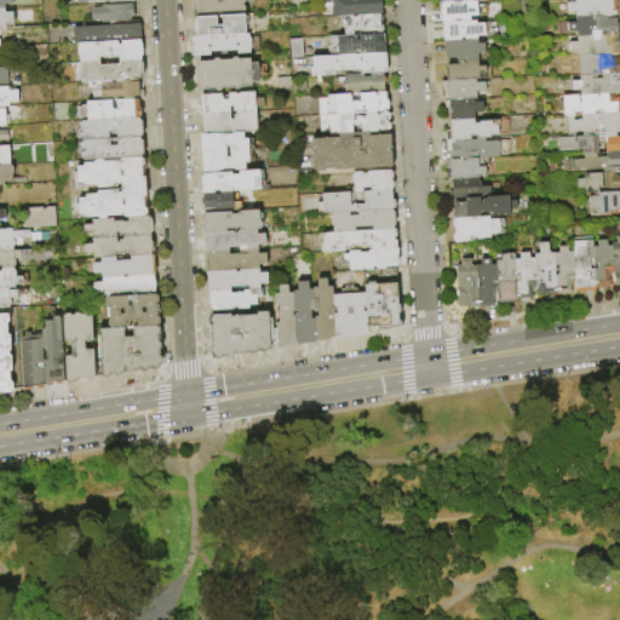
[(195,18),(194,0),(245,0),(246,15),(224,16),(218,16),(197,17),(195,18)]
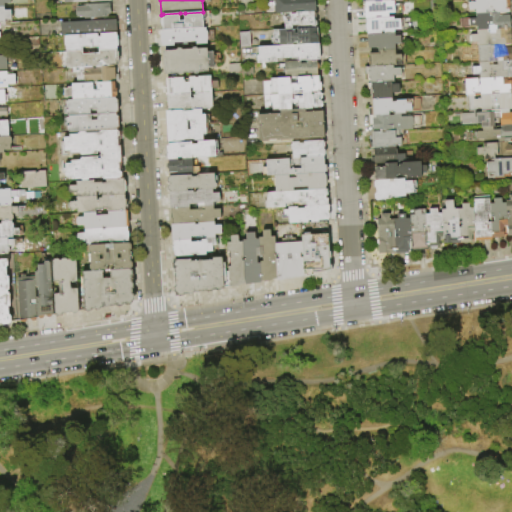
[(316,0),(317,12),(314,12),(285,14),(277,14),(276,0),(316,0)]
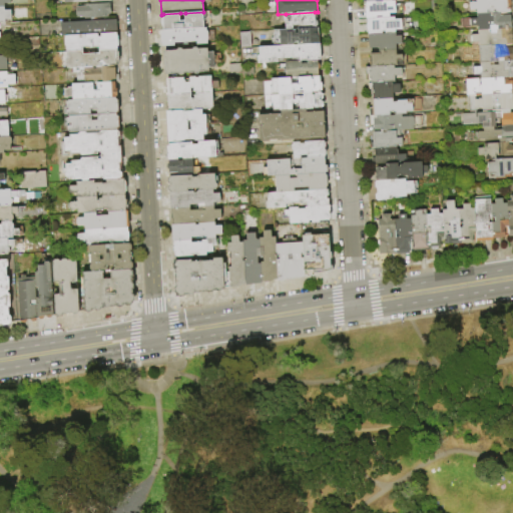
[(511,0),(512,13),(501,14),(477,15),(477,11),(471,11),(470,3),(477,2),(477,0),(511,0)]
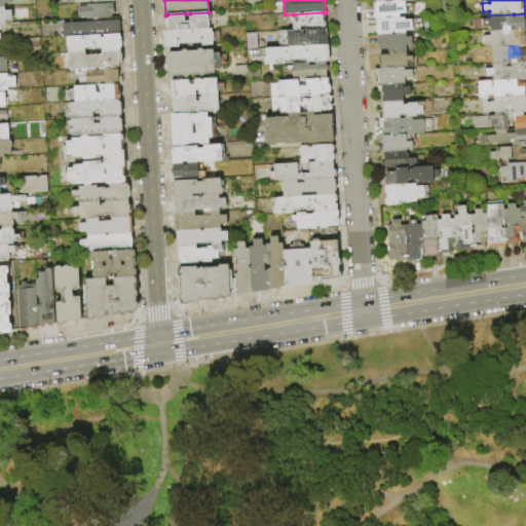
[(376,20),(376,9),(377,9),(376,3),(406,1),(406,7),(400,7),(400,19),(377,20),(376,20)]
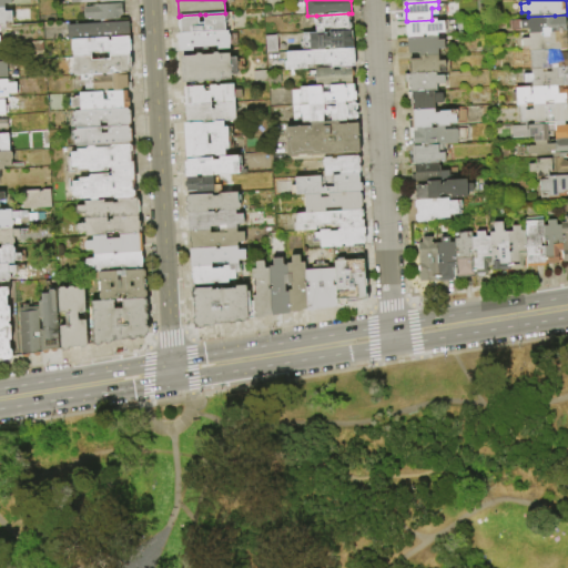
[(124,3),(124,17),(120,17),(121,20),(94,22),(94,20),(87,20),(85,8),(94,8),(93,6),(124,3)]
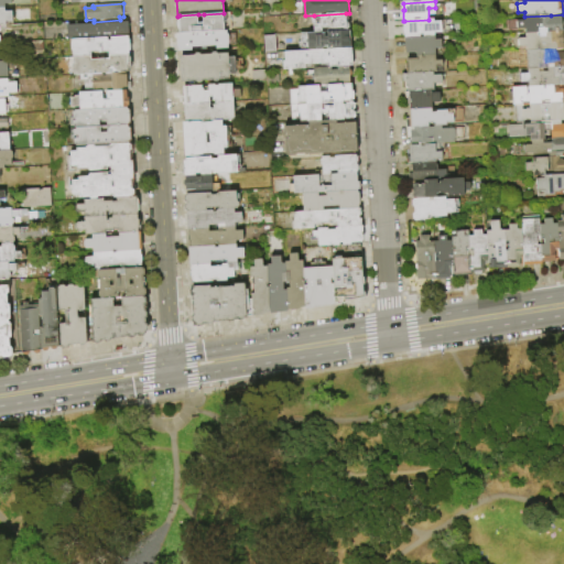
[(0,8),(6,8),(6,12),(13,11),(14,22),(7,22),(7,26),(0,26),(0,8)]
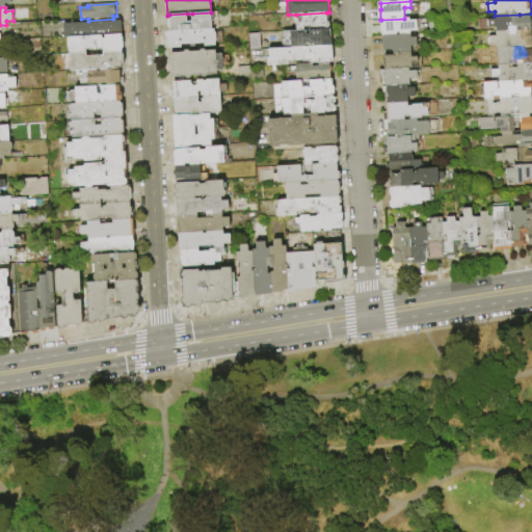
[(170,32),(170,29),(167,27),(167,20),(169,18),(169,15),(187,14),(187,23),(192,22),(192,14),(211,12),(212,29),(170,32)]
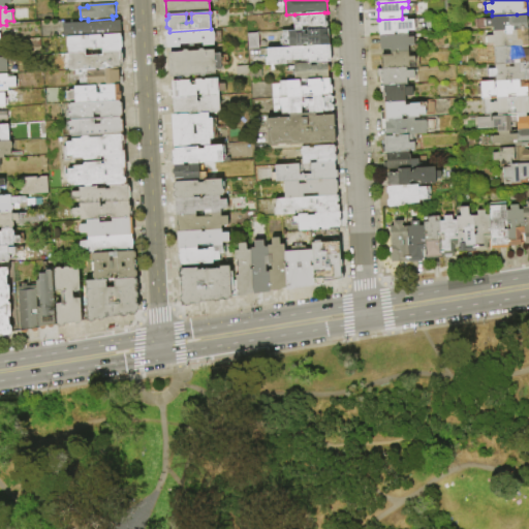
[(328,14),(328,20),(325,21),(328,22),(329,27),(327,29),(308,30),(302,30),(296,31),(294,14),(324,12),(328,14)]
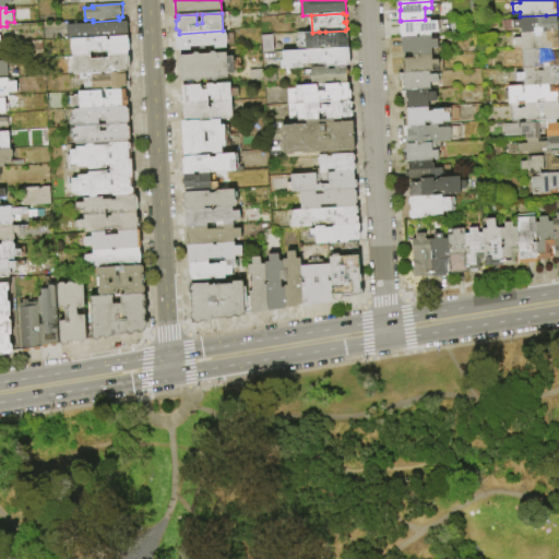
[(546,15),(546,19),(558,18),(558,32),(521,34),(521,30),(513,31),(513,21),(521,21),(520,16),(546,15)]
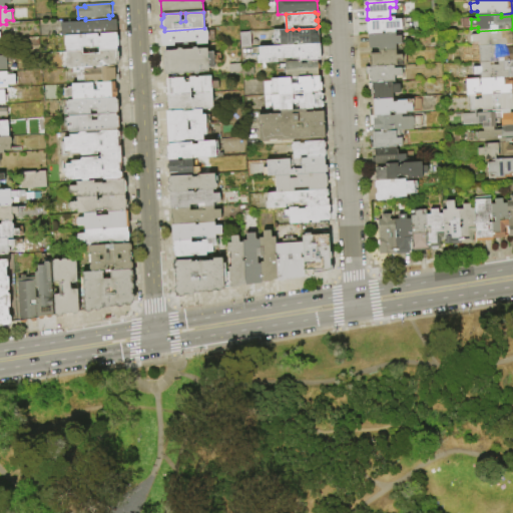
[(369,35),(369,31),(368,31),(367,23),(369,23),(368,19),(390,18),(396,18),(396,20),(402,20),(403,30),(396,30),(396,33),(369,35)]
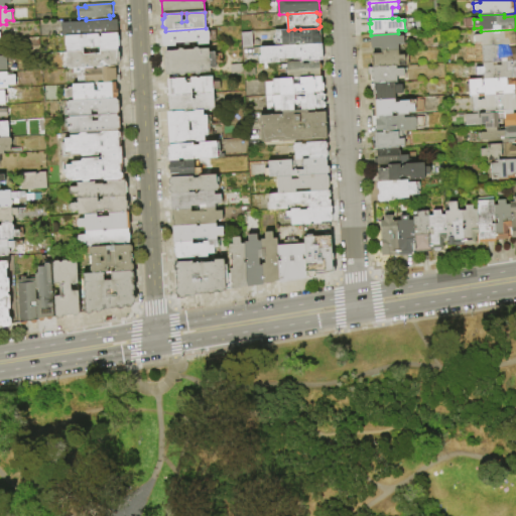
[(119,36),(67,39),(67,37),(62,37),(61,23),(118,20),(119,36)]
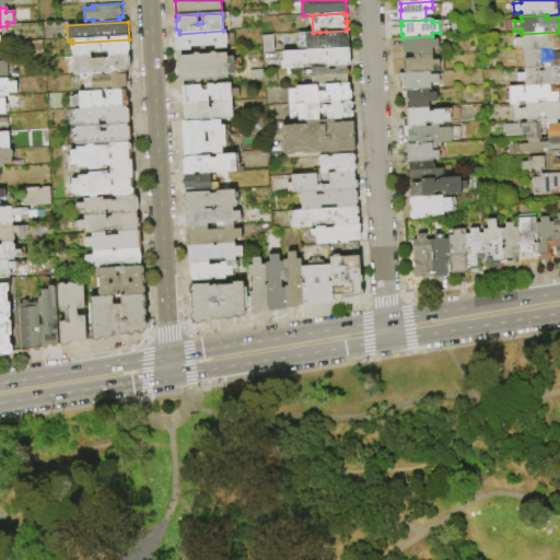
[(226,31),(226,35),(229,34),(229,45),(228,45),(228,48),(216,49),(214,46),(191,48),(191,50),(178,51),(178,49),(176,47),(175,38),(177,36),(177,34),(179,34),(223,31),(226,31)]
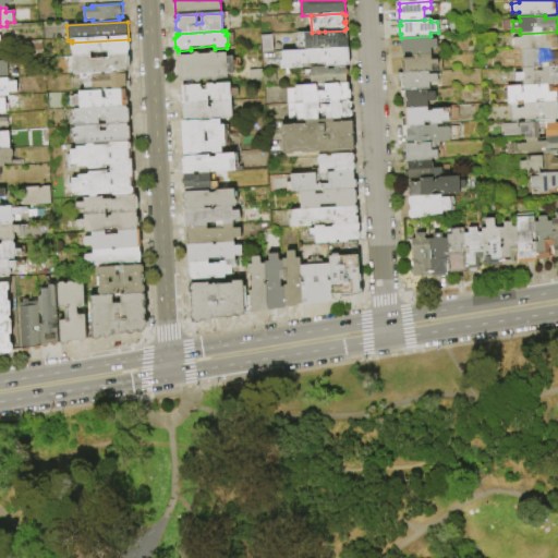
[(347,31),(348,48),(325,49),(325,46),(319,46),(319,48),(305,49),(304,33),(312,33),(318,32),(319,34),(322,34),(323,37),(325,37),(325,32),(344,31),(347,31)]
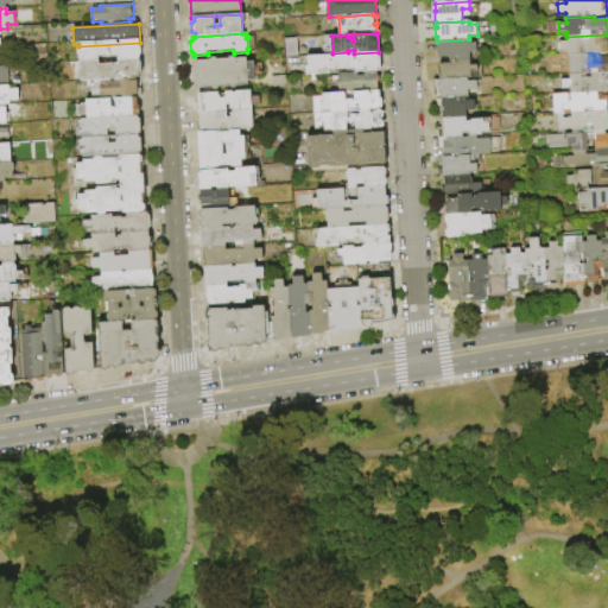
[(607,35),(607,46),(607,54),(596,55),(568,56),(568,51),(559,51),(559,42),(568,40),(567,37),(607,35)]
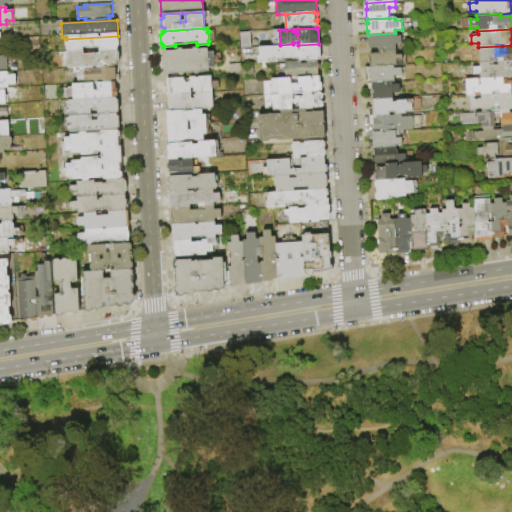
[(238,47),(248,47),(247,32),(238,32),(238,47)]
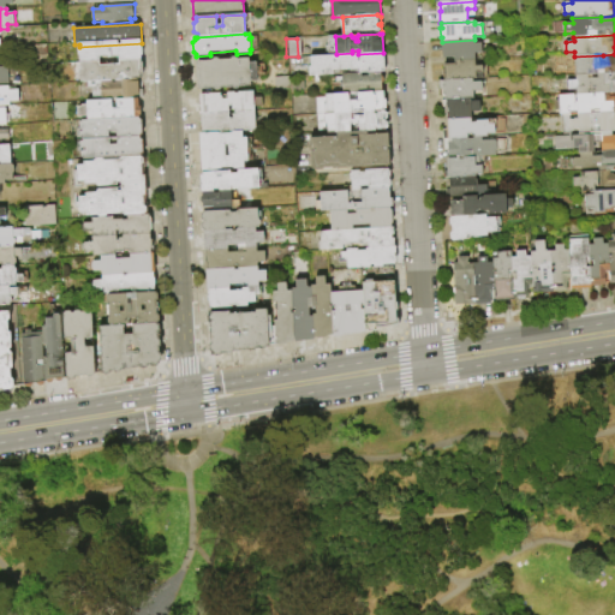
[(454,61),(454,59),(443,59),(442,42),(475,40),(475,45),(482,43),(483,54),(476,54),(476,60),(454,61)]
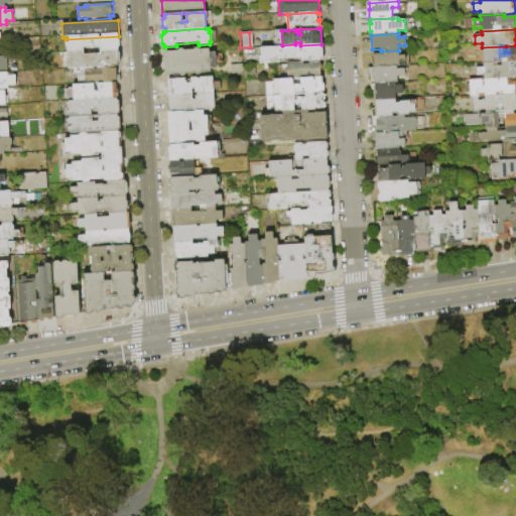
[(119,36),(120,47),(119,47),(119,53),(68,56),(67,39),(119,36)]
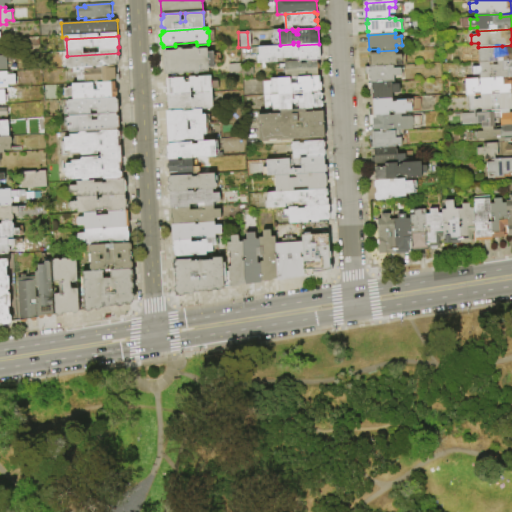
[(320,44),(321,60),(318,60),(285,62),(258,64),(257,56),(259,56),(259,48),(298,45),(319,44),(320,44)]
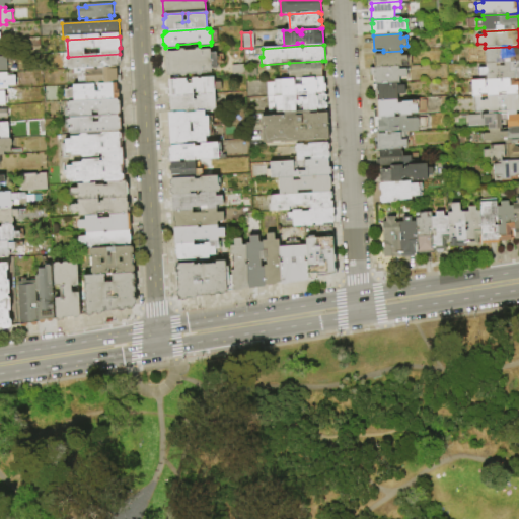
[(509,47),(509,50),(518,49),(518,62),(511,63),(511,60),(496,60),(497,64),(487,64),(486,65),(486,60),(478,61),(478,53),(485,52),(485,48),(509,47)]
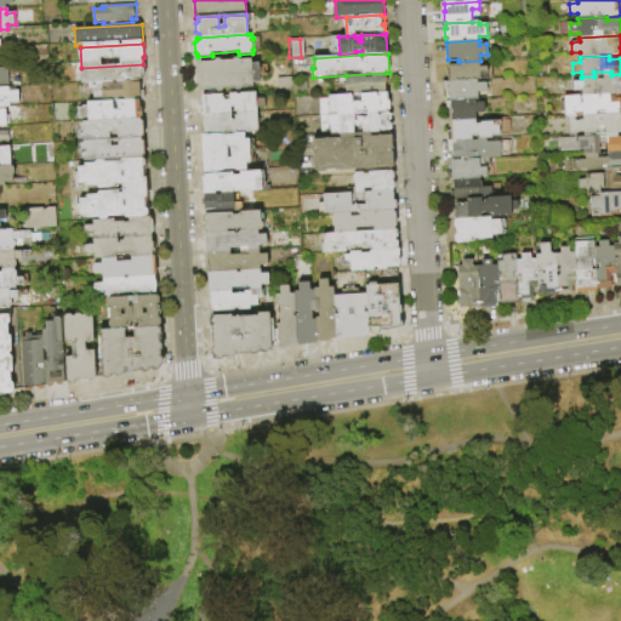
[(252,60),(252,64),(260,63),(261,83),(255,84),(255,87),(243,89),(241,91),(237,91),(235,89),(224,90),(222,92),(217,92),(216,90),(200,91),(199,63),(215,62),(216,60),(220,60),(222,61),(233,61),(235,58),(239,58),(240,60),(252,60)]
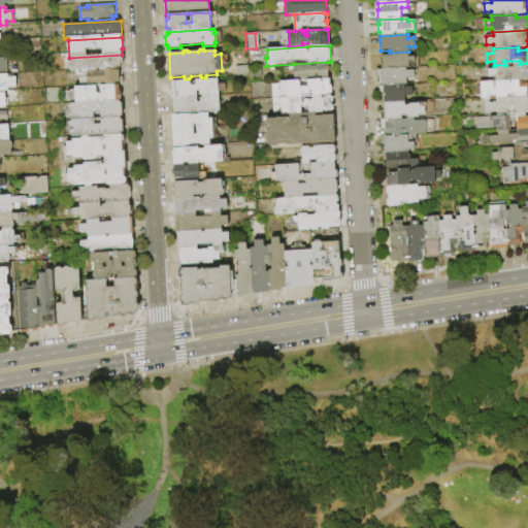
[(382,70),(381,56),(391,56),(390,53),(408,52),(409,57),(415,57),(415,63),(408,64),(409,68),(406,68),(382,70)]
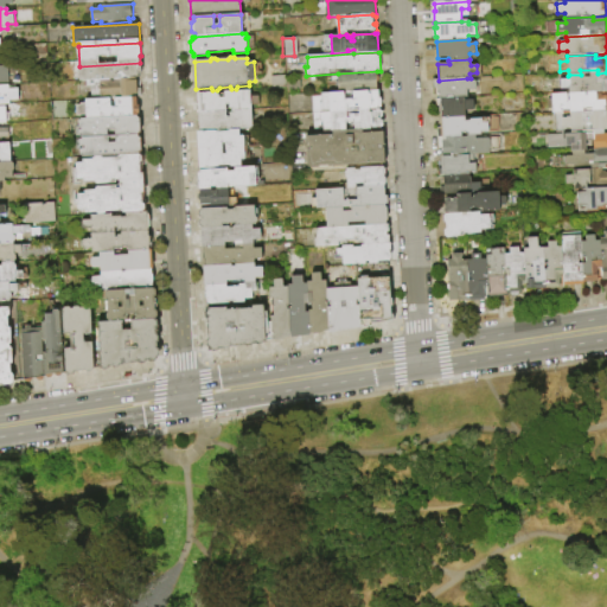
[(80,66),(140,63),(141,63),(142,75),(141,75),(141,78),(138,78),(87,82),(81,82),(80,66)]
